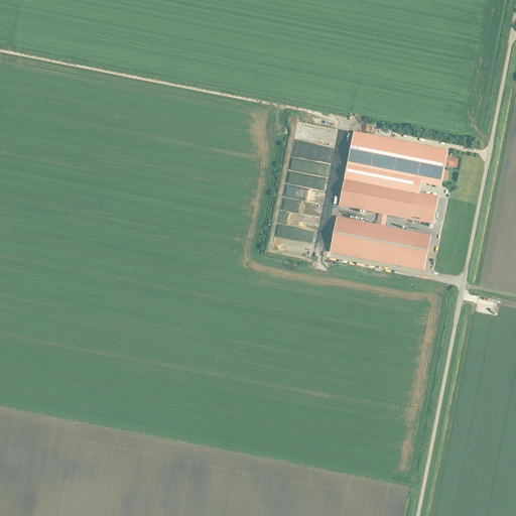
[(299,122),(339,127),(340,118),(335,117),(308,114),(308,116),(300,115),(299,122)]
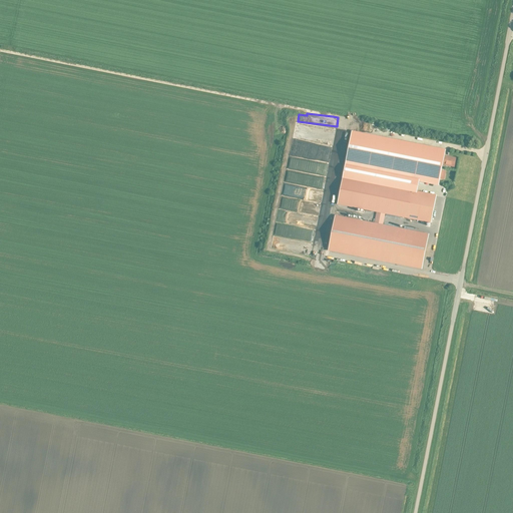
[(296,137),(331,143),(333,130),(330,130),(329,131),(325,131),(325,129),(323,129),(322,132),(321,132),(320,136),(318,136),(319,129),(311,128),(312,127),(298,125),(296,137)]
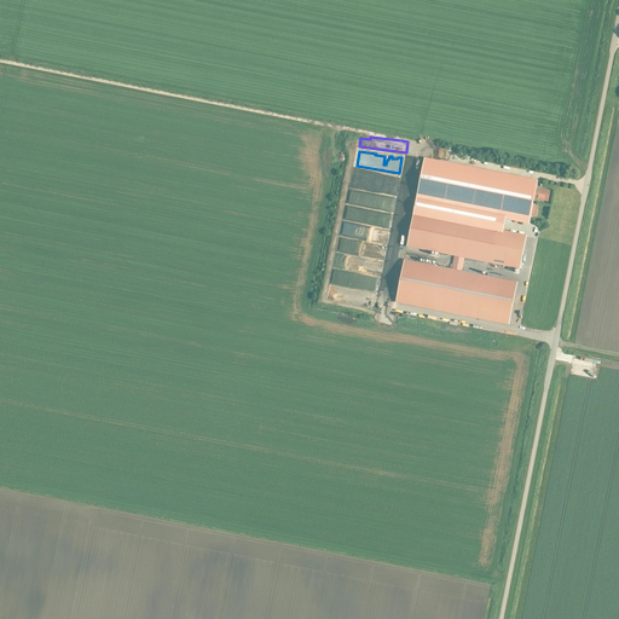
[(417,201),(414,214),(498,231),(502,217),(505,218),(528,223),(533,198),(536,187),(537,181),(424,160),(417,201)]
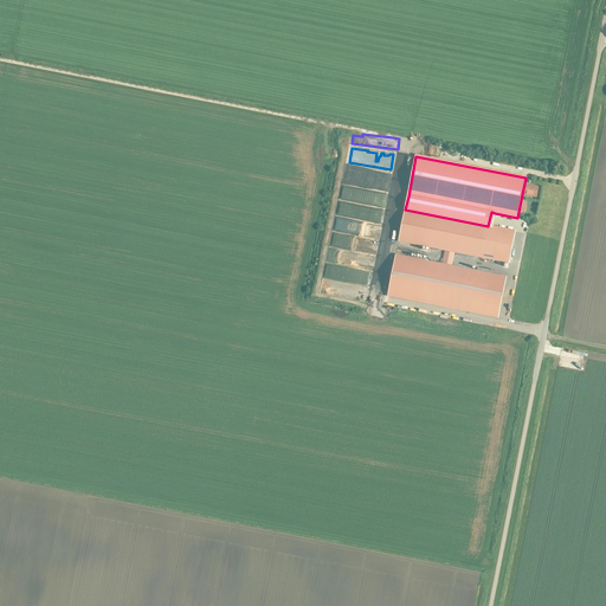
[(524,184),(522,194),(536,198),(539,187),(524,184)]
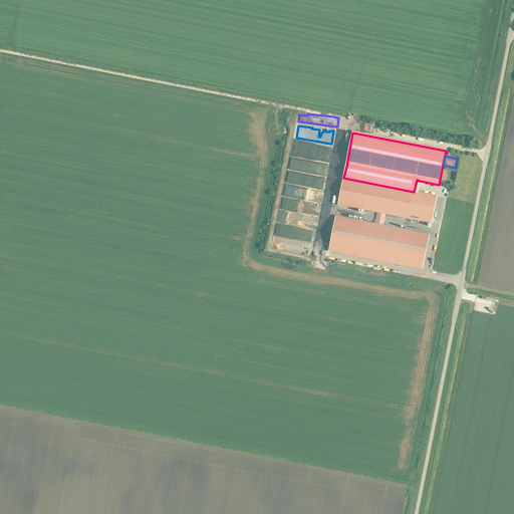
[(331,173),(331,161),(321,161),(320,162),(316,162),(316,173),(331,173)]
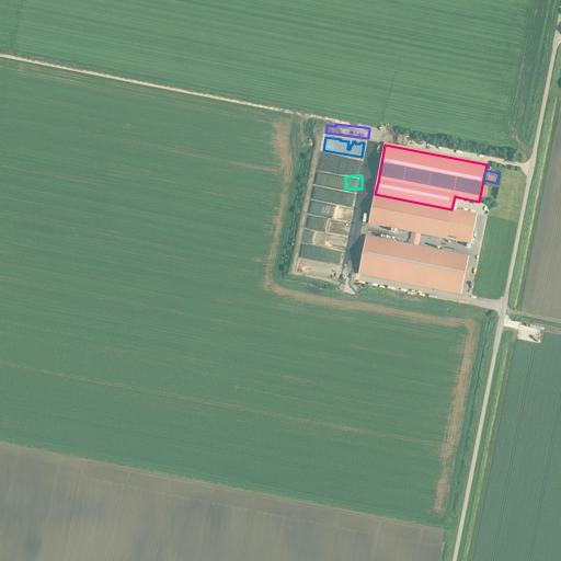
[(418,247),(420,232),(471,242),(477,214),(454,209),(451,209),(375,194),(369,222),(413,231),(410,245),(367,237),(359,273),(460,294),(468,256),(418,247)]
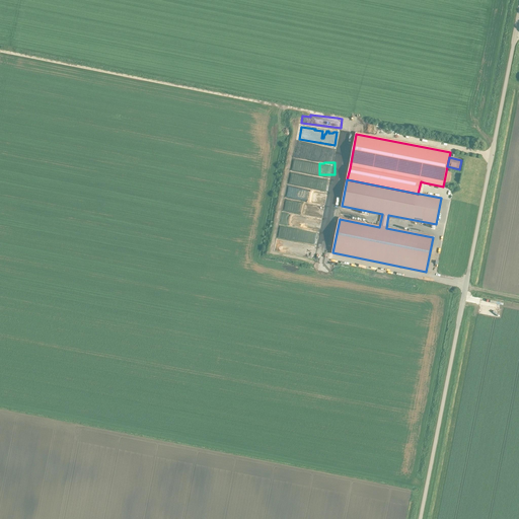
[(294,199),(293,207),(302,209),(304,201),(294,199)]
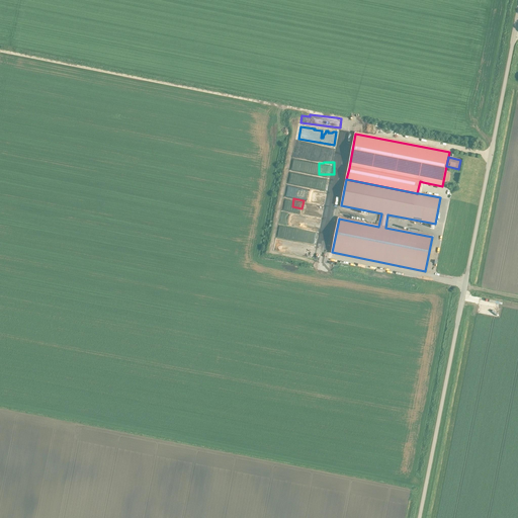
[(281,224),(322,230),(323,219),(282,212),(281,224)]
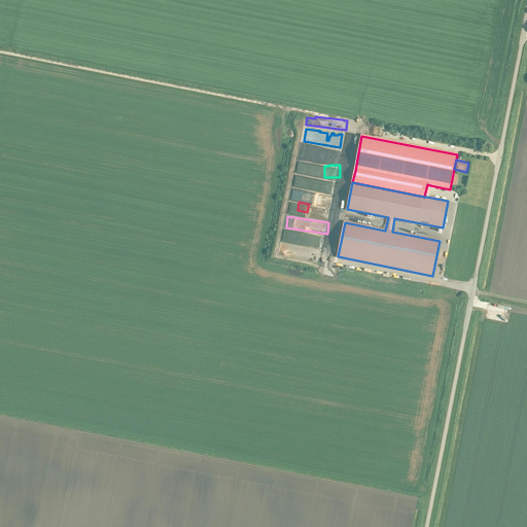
[(285,230),(283,240),(297,242),(300,232),(285,230)]
